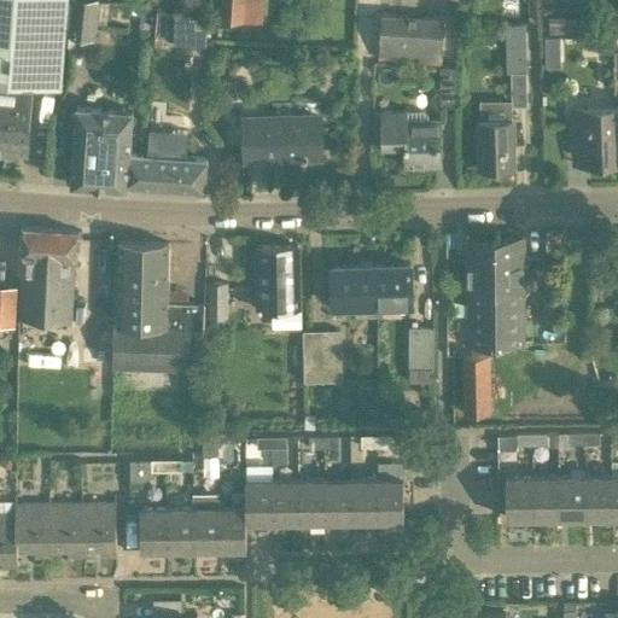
[(0,0),(0,116),(30,120),(34,86),(59,88),(68,0),(0,0)]
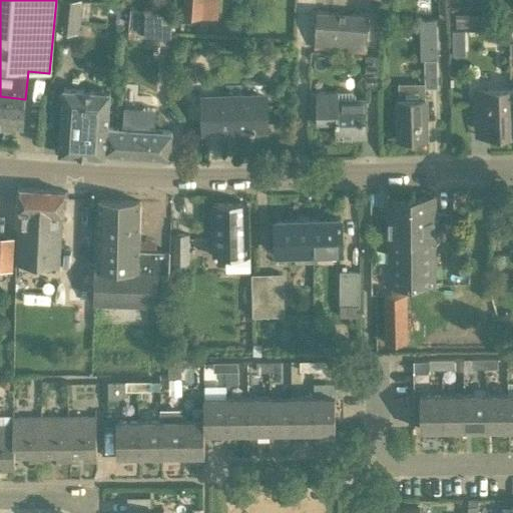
[(59,0),(57,30),(78,31),(80,0),(59,0)]
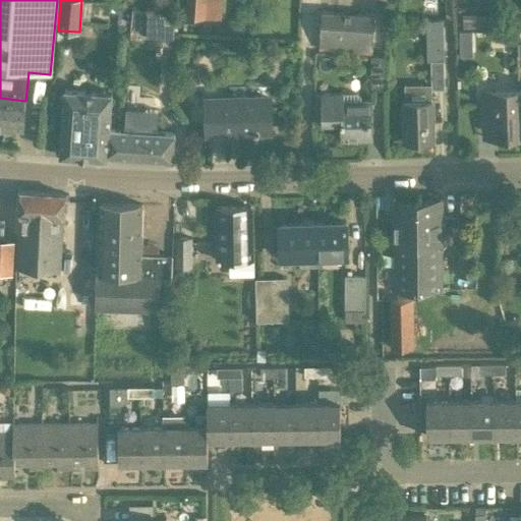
[(186,0),(186,15),(204,17),(205,0),(186,0)]
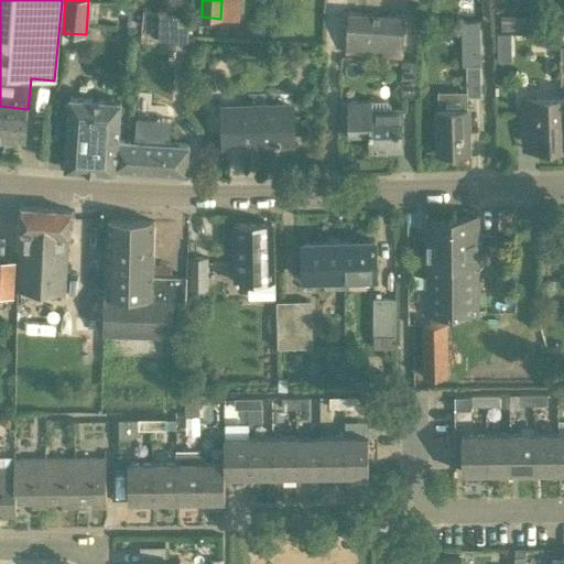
[(160,12),(159,39),(187,41),(190,13),(160,12)]
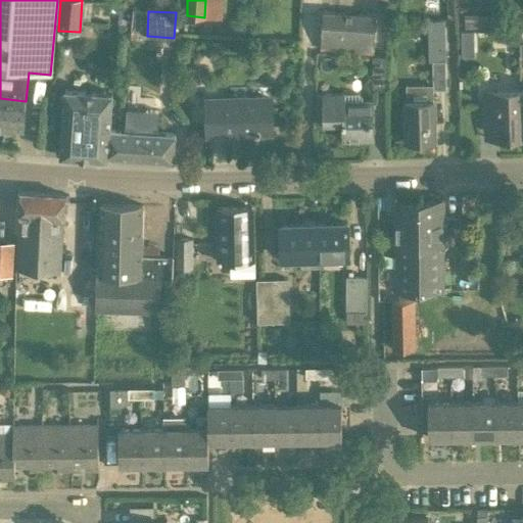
[(323,12),(320,46),(374,50),(376,15),(323,12)]
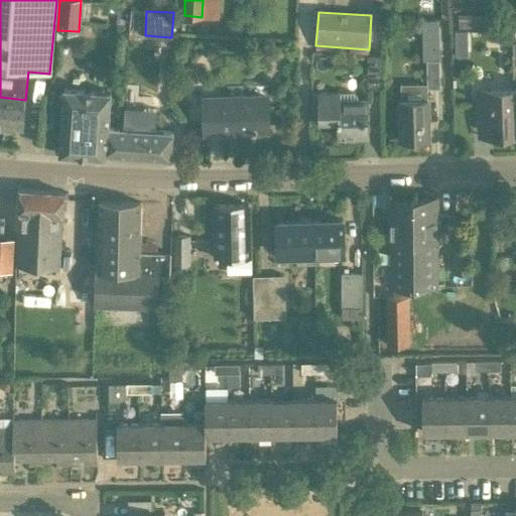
[(459,14),(459,28),(473,28),(473,14),(459,14)]
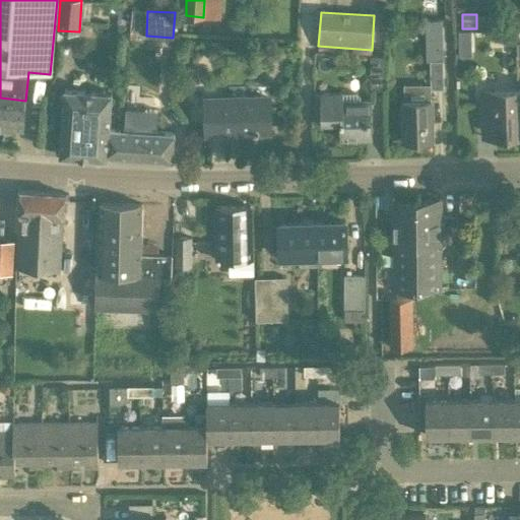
[(471,30),(458,30),(459,43),(471,43),(471,30)]
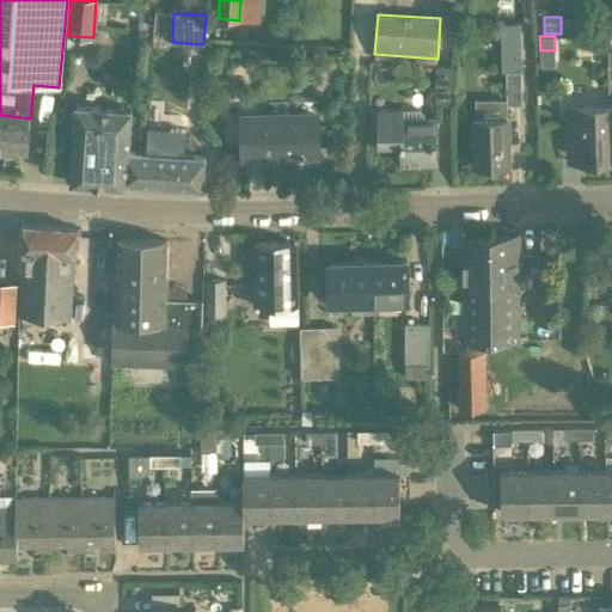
[(521,51),(506,51),(506,71),(521,71),(521,51)]
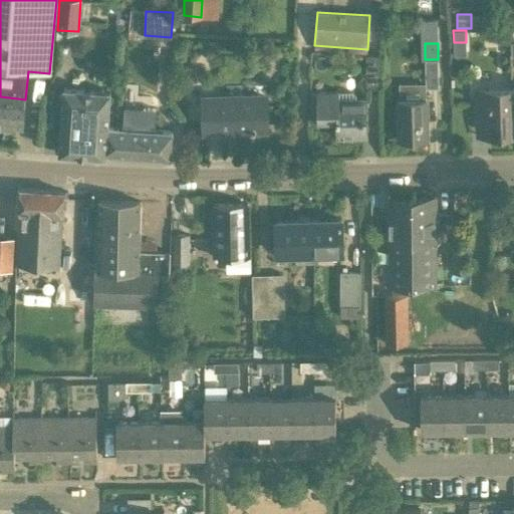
[(377,55),(365,55),(367,87),(381,86),(382,56),(377,55)]
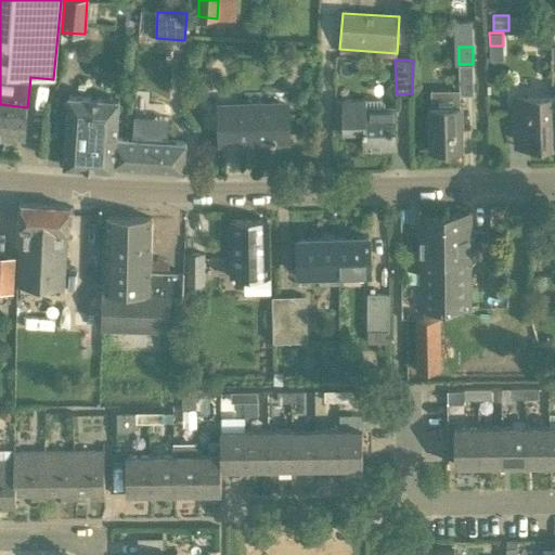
[(473,64),(459,64),(460,89),(460,94),(474,93),(473,64)]
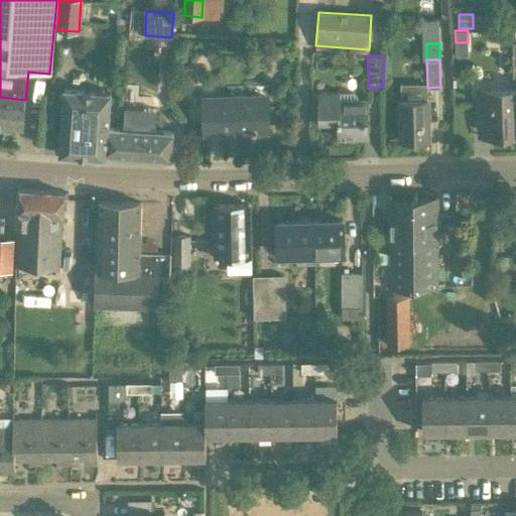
[(500,73),(476,76),(477,86),(501,83),(500,73)]
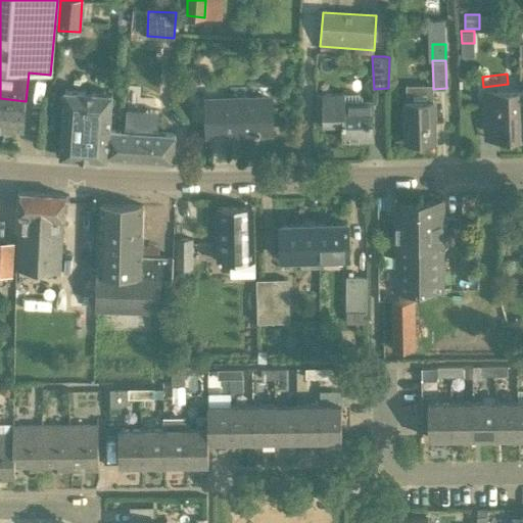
[(433,84),(406,85),(407,100),(407,139),(435,138),(433,89),(433,84)]
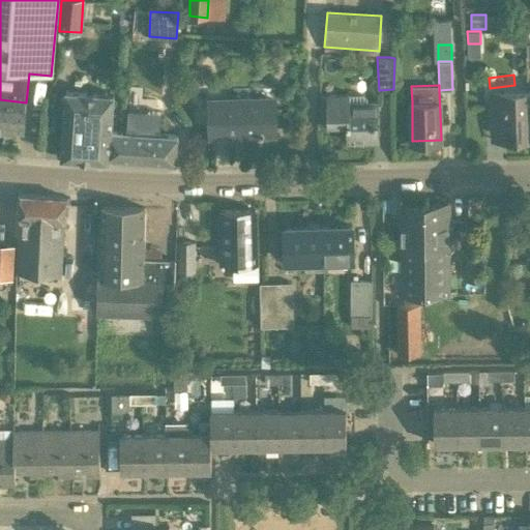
[(66,91),(61,158),(109,162),(109,158),(111,131),(113,94),(66,91)]
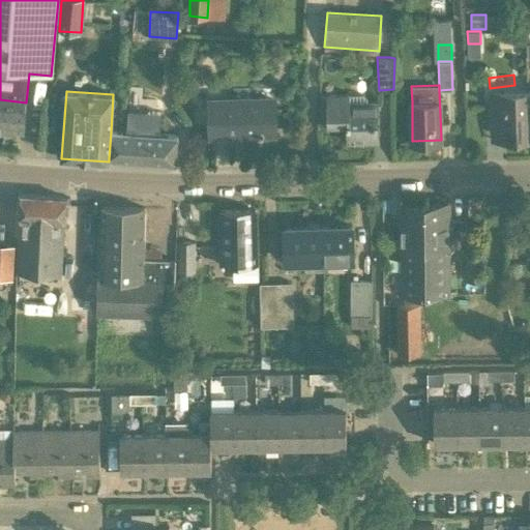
[(528,91),(491,93),(492,127),(504,126),(505,139),(529,139),(528,91)]
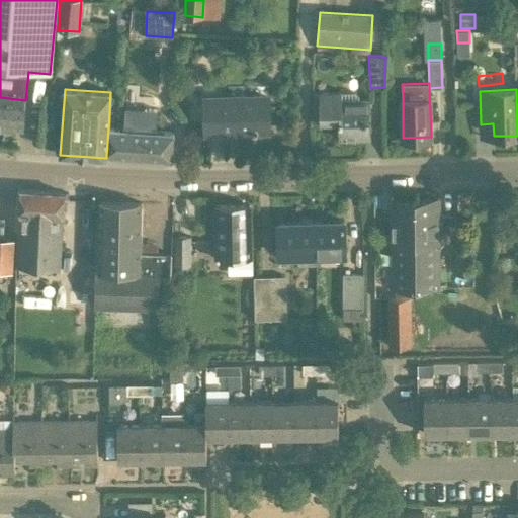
[(342,92),(320,93),(320,122),(340,122),(340,138),(369,137),(368,99),(358,100),(358,94),(356,92),(342,92)]
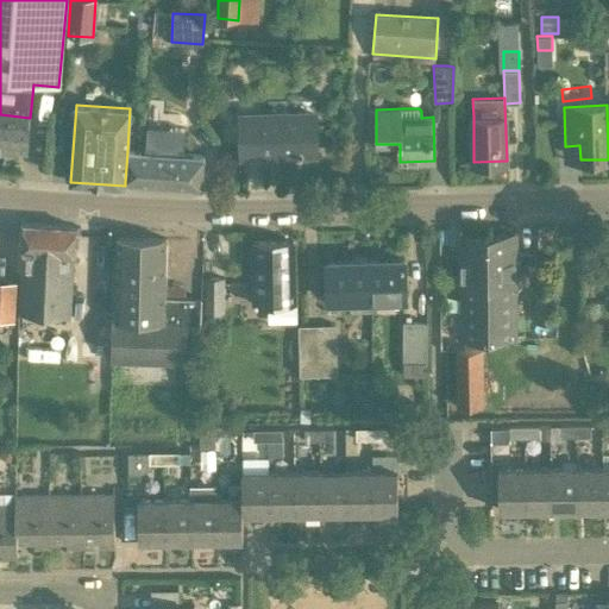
[(315,113),(242,115),(243,155),(316,152),(315,113)]
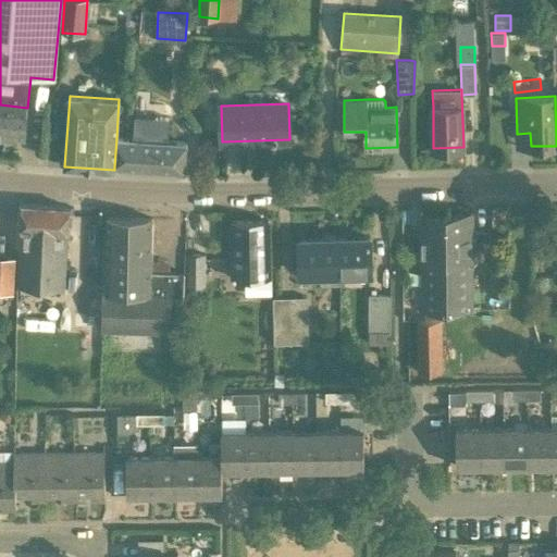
[(0,144),(5,145),(5,135),(24,137),(27,108),(0,104),(0,144)]
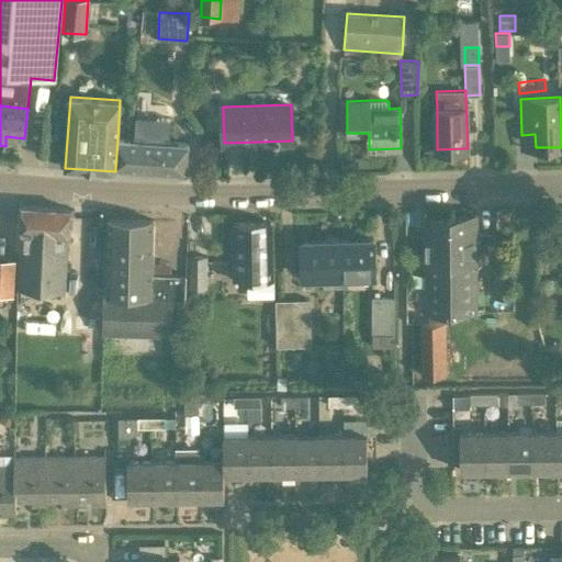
[(117,139),(115,168),(187,172),(189,144),(172,143),(173,119),(139,116),(137,141),(117,139)]
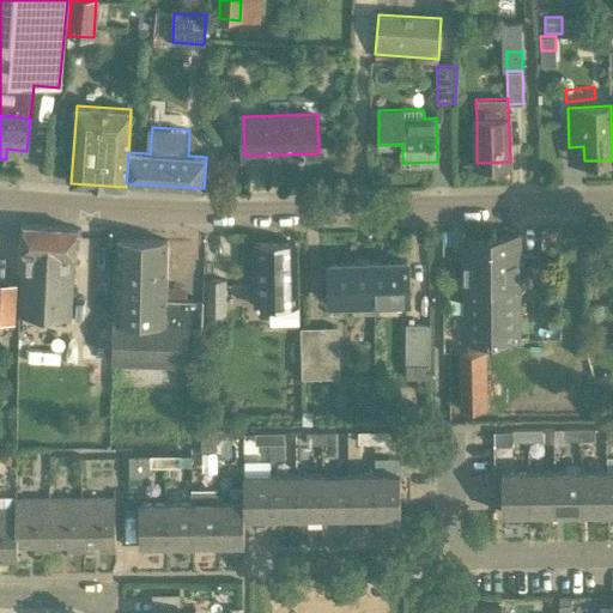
[(23,253),(19,315),(71,317),(74,255),(76,255),(77,228),(24,225),(22,253),(23,253)]
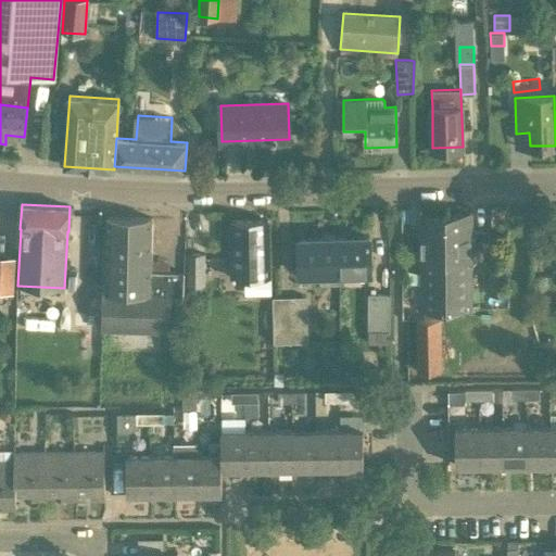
[(470,213),(445,214),(447,311),(471,310),(471,266),(470,213)]
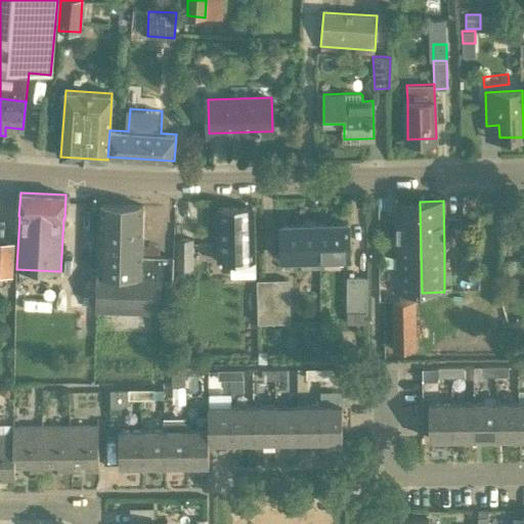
[(420,202),(397,203),(397,253),(398,294),(422,293),(420,202)]
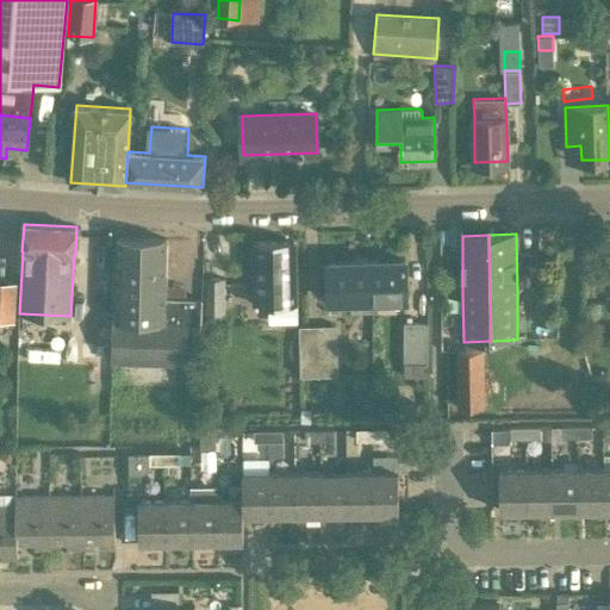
[(112,318),(111,360),(186,362),(188,322),(190,322),(191,299),(165,298),(166,240),(118,238),(117,318),(112,318)]
